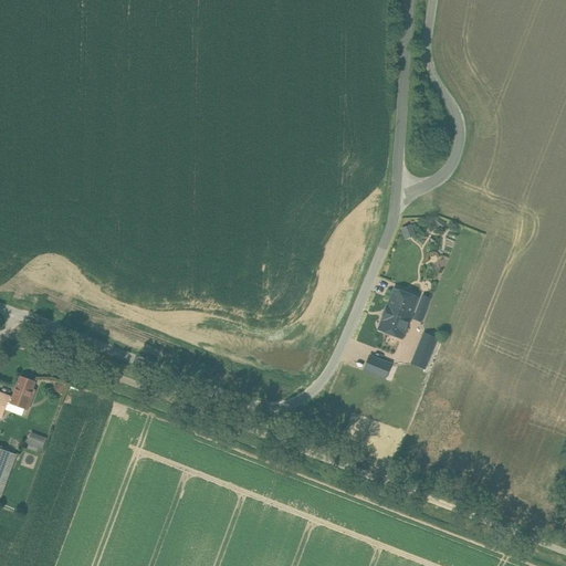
[(411,223),(400,227),(404,238),(415,236),(411,223)]
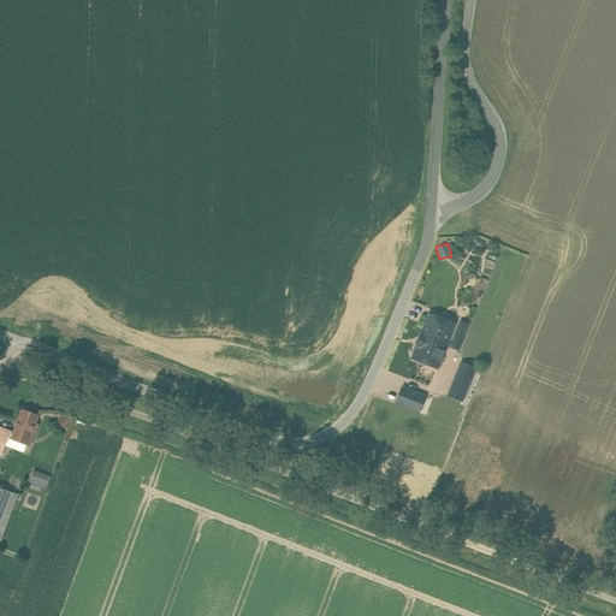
[(478,268),(465,264),(461,271),(475,276),(478,268)]
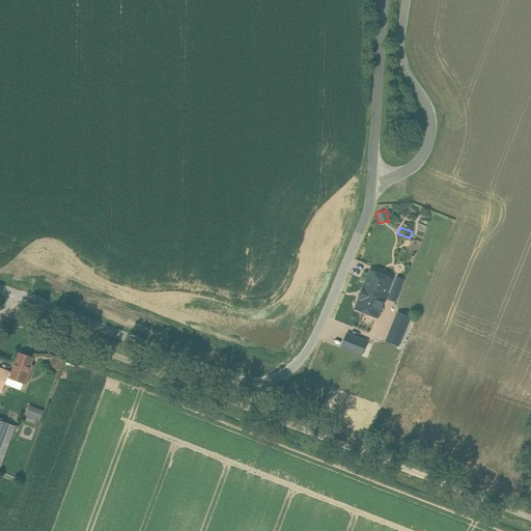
[(371,272),(370,276),(364,292),(383,300),(389,283),(391,279),(371,272)]
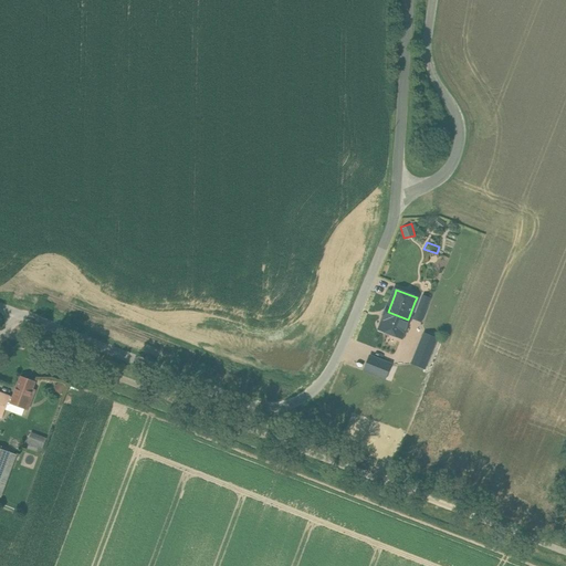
[(425,307),(420,305),(416,317),(420,320),(425,307)]
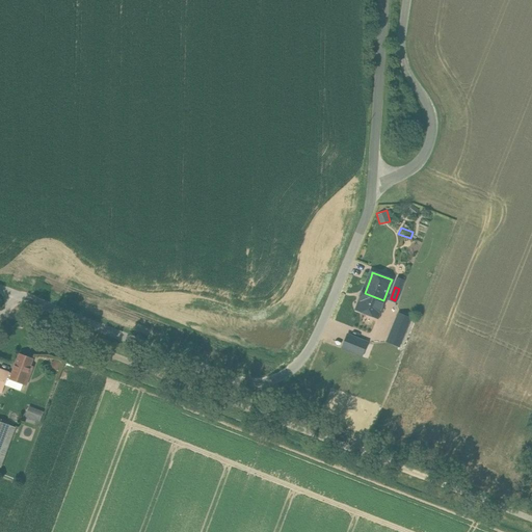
[(383,300),(365,293),(358,309),(357,311),(377,319),(383,300)]
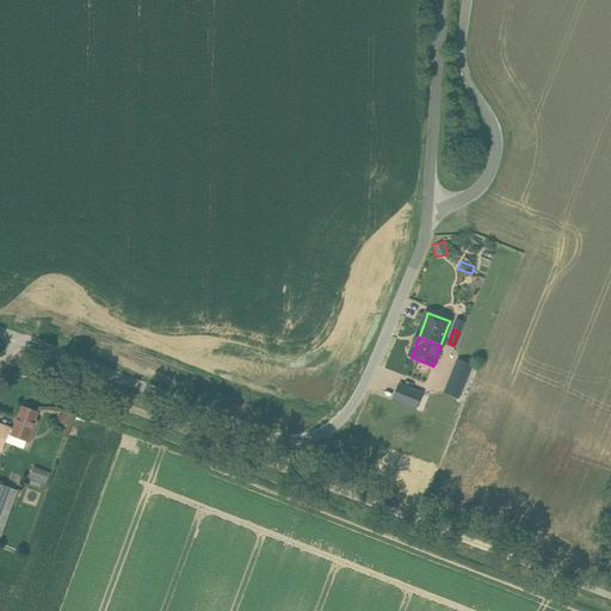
[(462,360),(451,383),(461,388),(471,364),(462,360)]
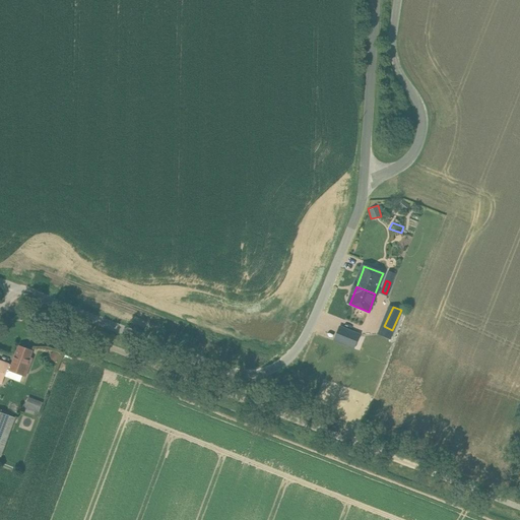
[(331,339),(352,348),(360,333),(338,324),(331,339)]
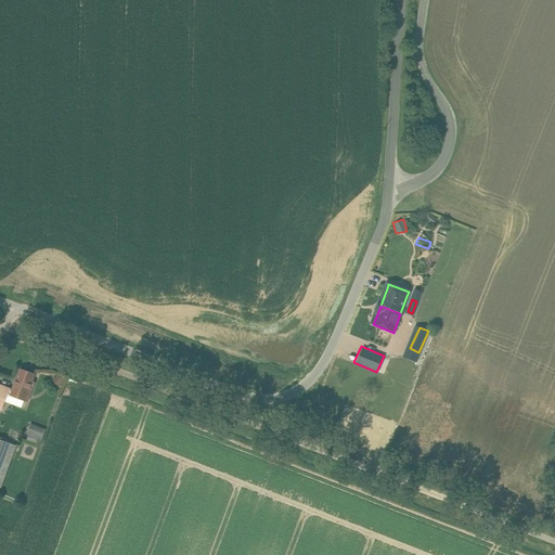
[(14,386),(13,390),(0,385),(0,409),(3,410),(9,396),(27,402),(35,383),(31,382),(35,374),(21,370),(14,386)]
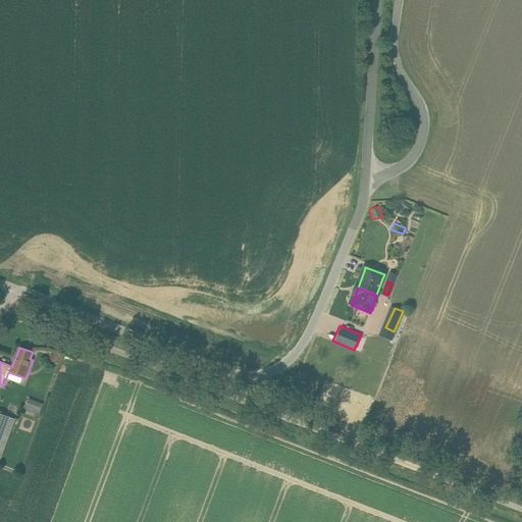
[(59,360),(61,356),(58,353),(54,353),(50,357),(56,363),(59,360)]
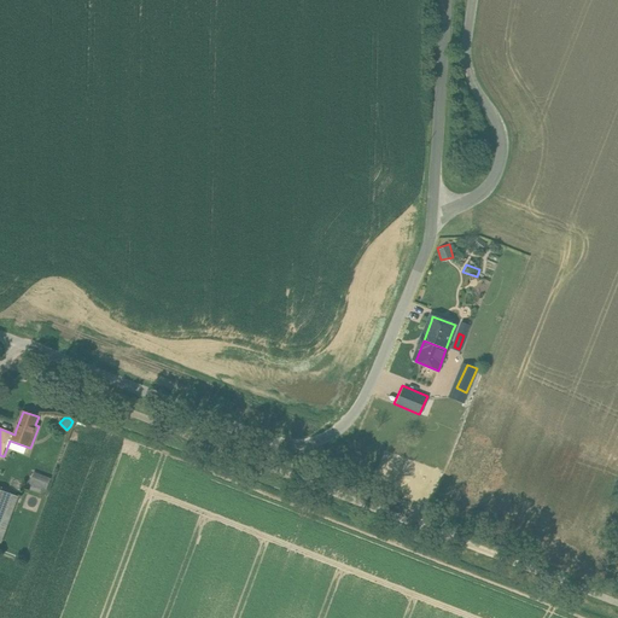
[(45,491),(50,477),(31,471),(27,485),(45,491)]
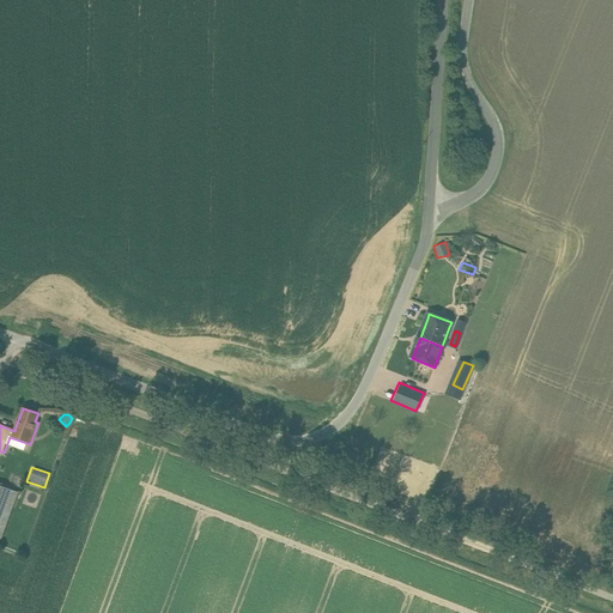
[(0,538),(1,539),(13,505),(17,498),(19,492),(0,485),(0,538)]
